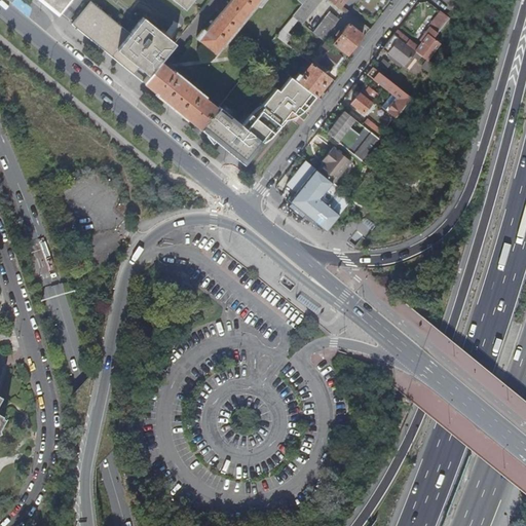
[(41,0),(60,13),(70,0),(41,0)]
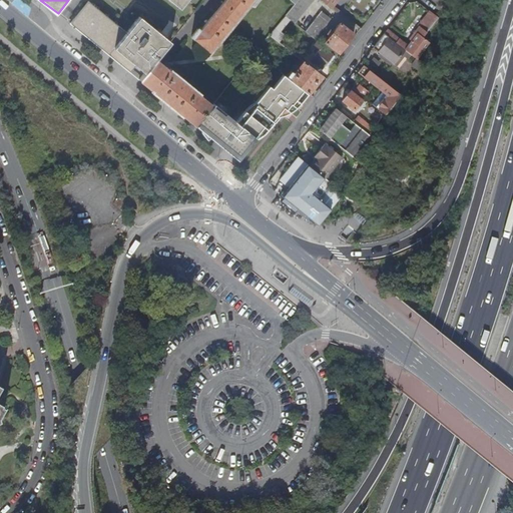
[(210,52),(252,0),(226,0),(201,31),(198,29),(192,37),(210,52)]
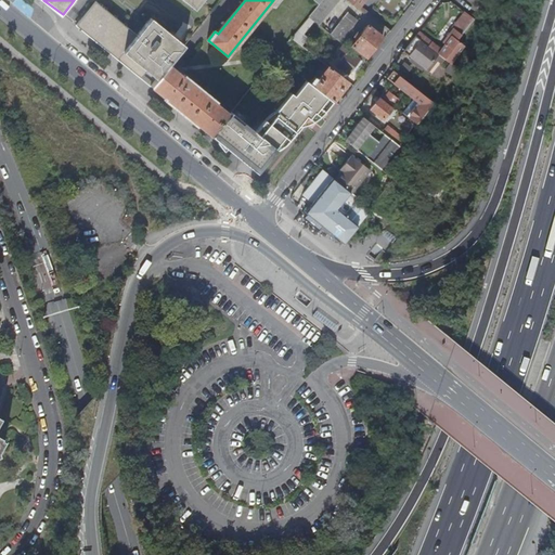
[(340,0),(323,0),(320,5),(310,17),(321,26),(340,0)]
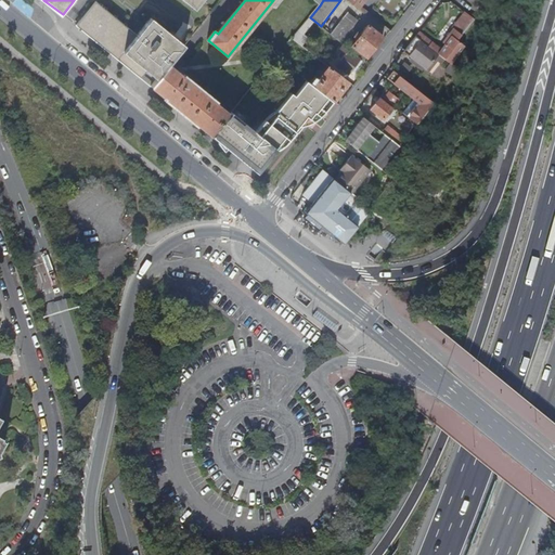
[(347,0),(359,10),(365,0),(347,0)]
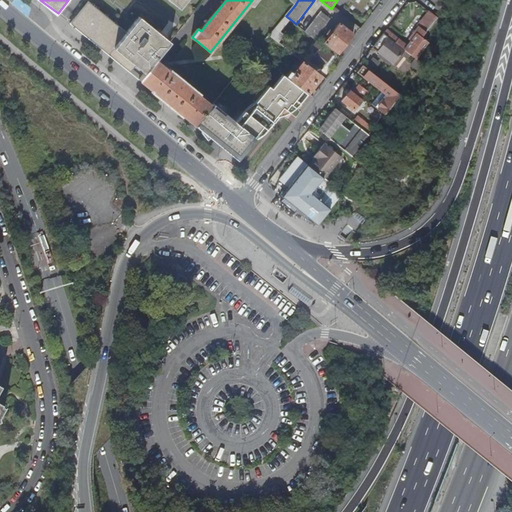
[(345,9),(365,24),(383,0),(337,0),(331,9),(336,13),(341,14),(345,9)]
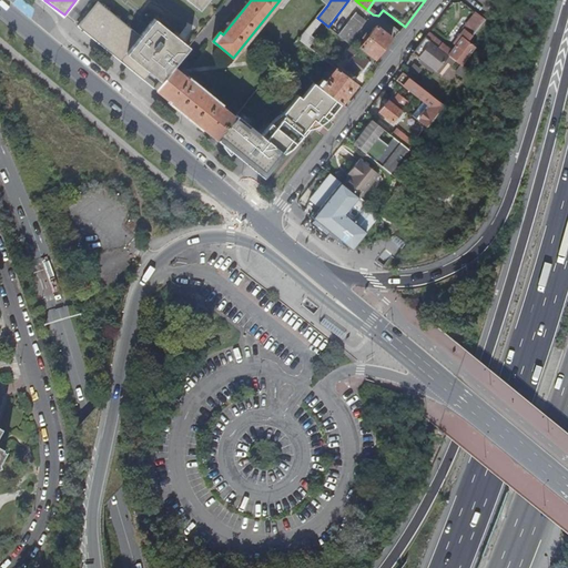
[(161,82),(174,67),(191,46),(156,18),(141,37),(99,2),(79,28),(144,81),(150,73),(161,82)]
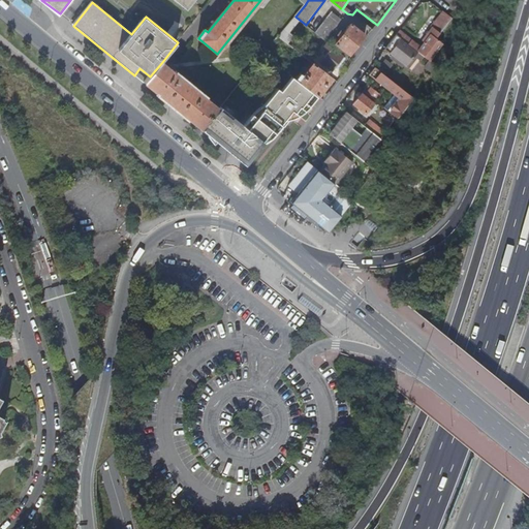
[(333,12),(316,33),(325,40),(342,20),(333,12)]
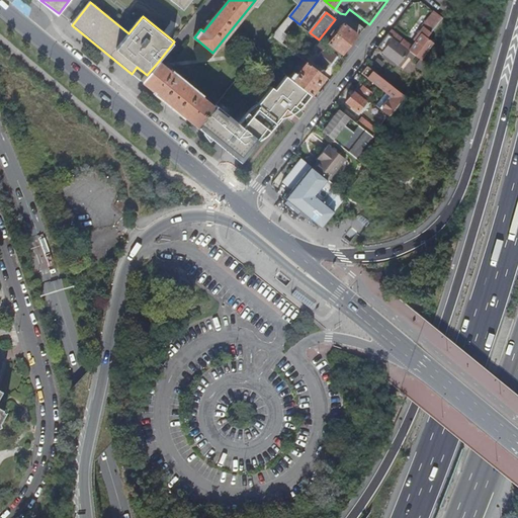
[(431,21),(437,26),(440,22),(432,16),(423,27),(424,28),(424,27),(425,28),(431,21)]
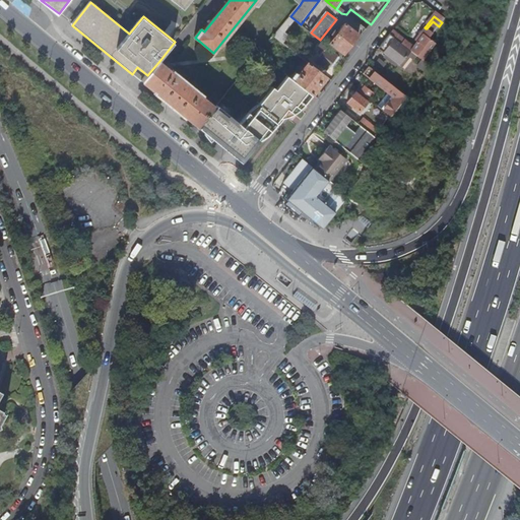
[(390,36),(410,52),(419,59),(423,61),(436,45),(430,39),(439,26),(433,21),(427,28),(426,27),(426,28),(415,42),(417,43),(413,49),(392,31),(390,36)]
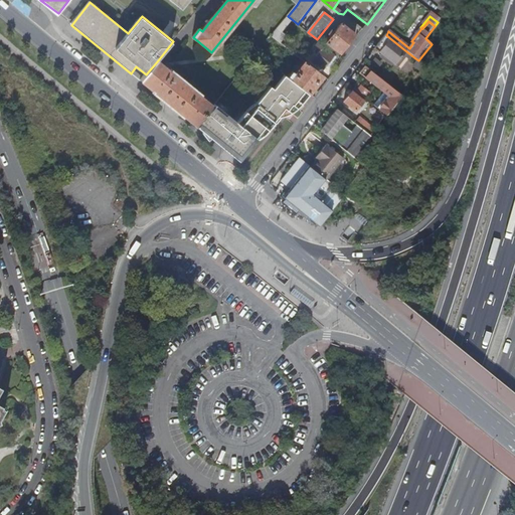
[(332,37),(327,43),(340,54),(355,34),(342,24),(335,33),(333,31),(330,35),(332,37)]
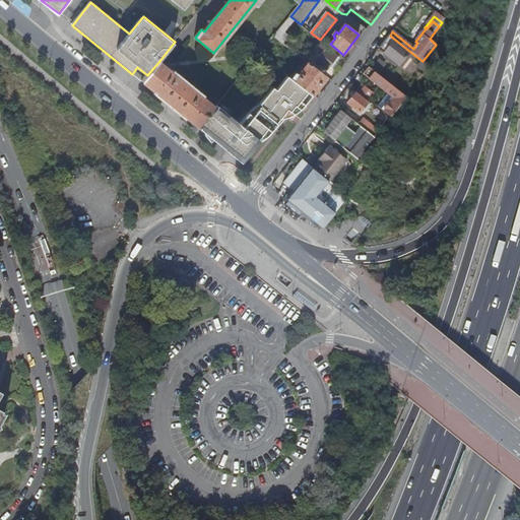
[(274,37),(280,42),(283,44),(289,37),(280,28),(274,37)]
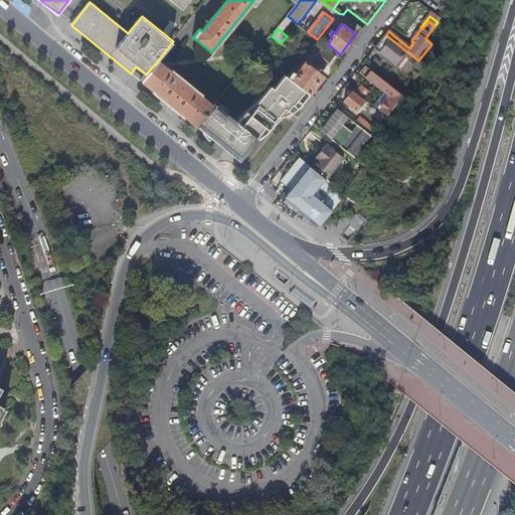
[(406,51),(386,35),(375,49),(395,65),(398,61),(400,62),(403,60),(401,58),(406,51)]
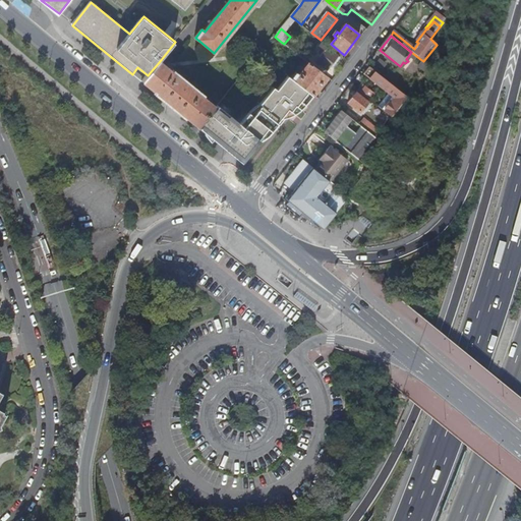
[(281,42),(275,37),(269,43),(276,48),(281,42)]
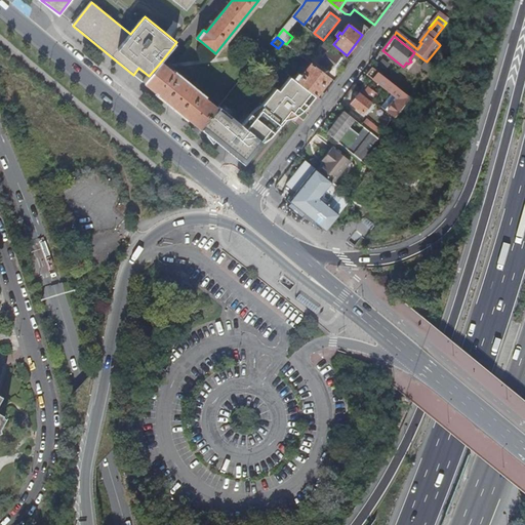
[(330,48),(331,46),(325,42),(322,47),(327,51),(319,63),(329,72),(331,70),(340,57),(330,48)]
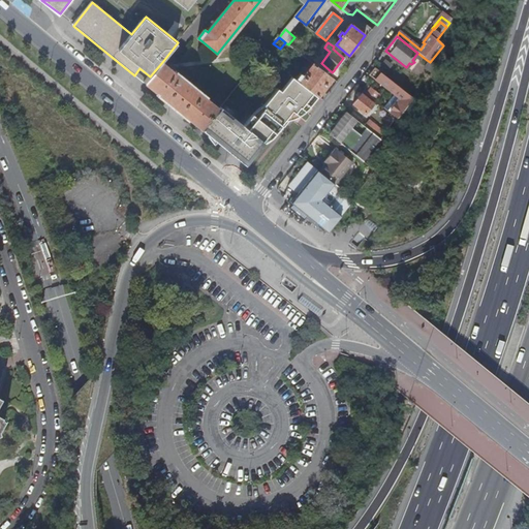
[(305,48),(300,54),(312,63),(317,57),(305,48)]
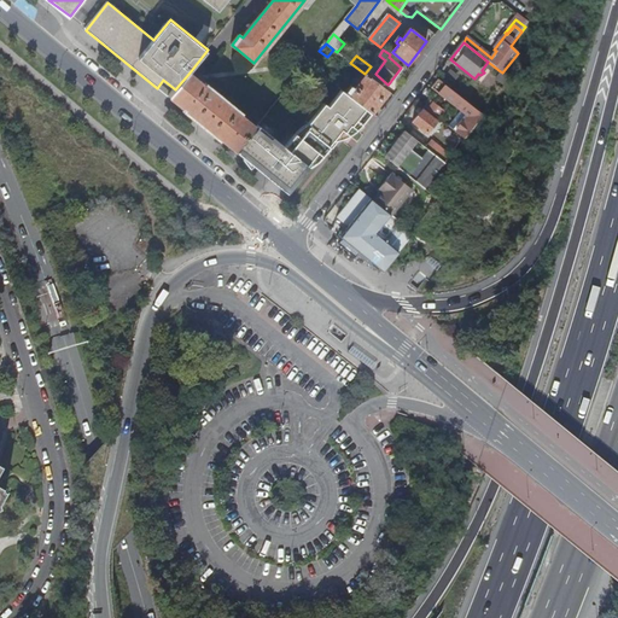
[(289,70),(297,77),(307,65),(298,58),(289,70)]
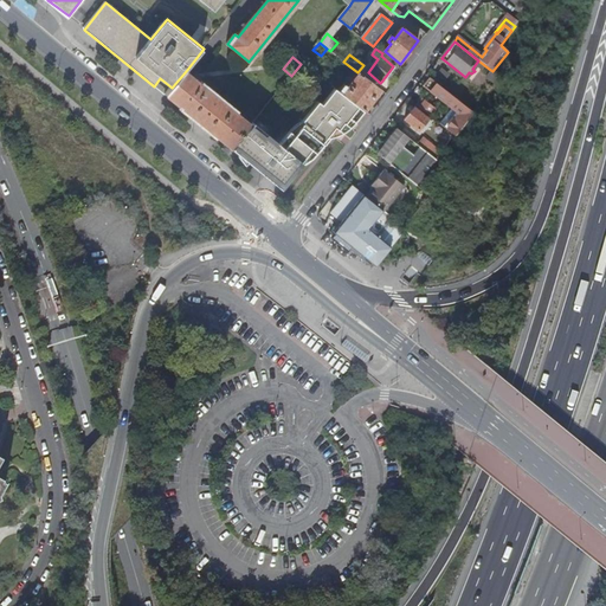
[(395,68),(393,66),(382,81),(385,82),(395,68)]
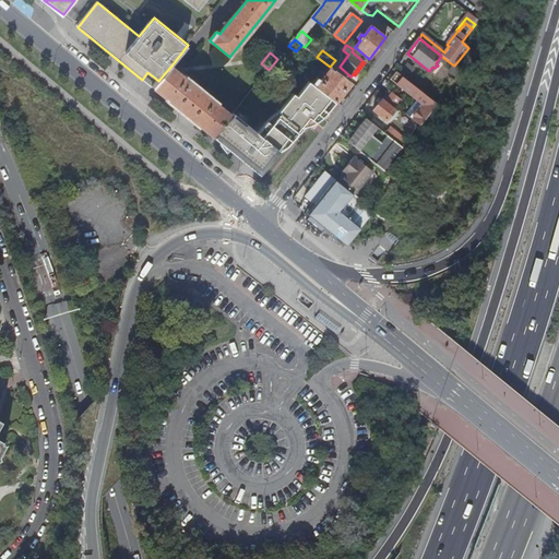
[(408,75),(414,69),(406,62),(401,69),(408,75)]
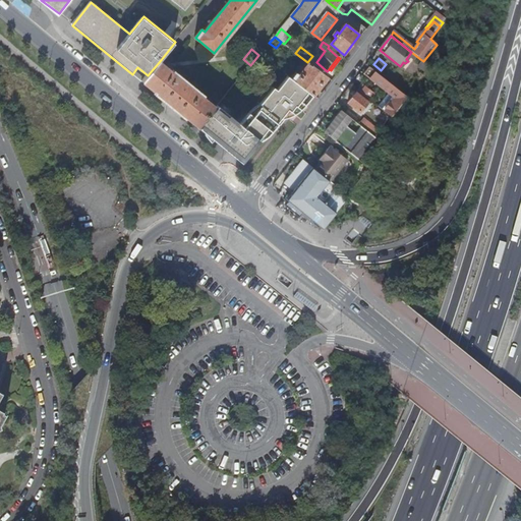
[(424,73),(429,66),(423,61),(420,59),(418,62),(421,63),(417,68),(424,73)]
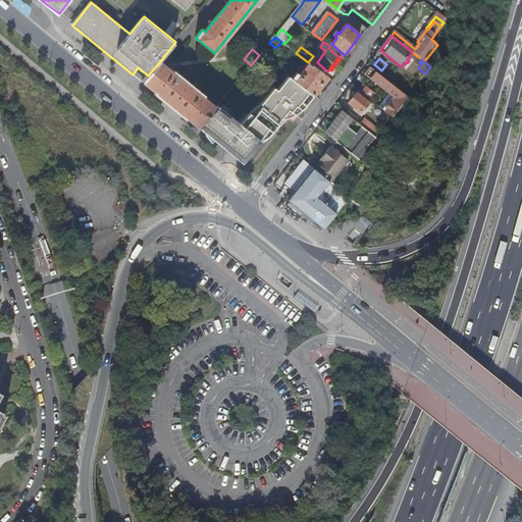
[(200,128),(201,127),(216,108),(160,61),(148,75),(143,83),(200,128)]
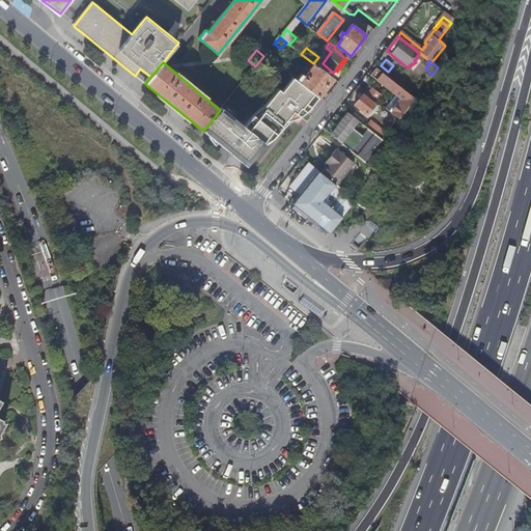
[(302,75),(297,81),(318,98),(333,79),(315,64),(305,77),(302,75)]
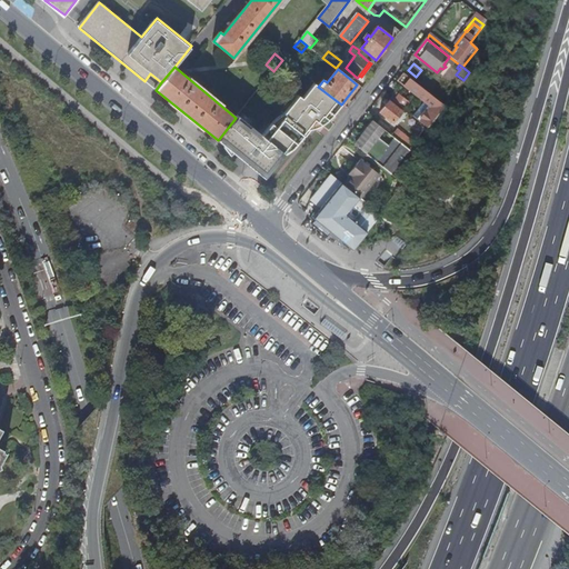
[(421,123),(427,128),(443,107),(405,75),(399,81),(432,109),(421,123)]
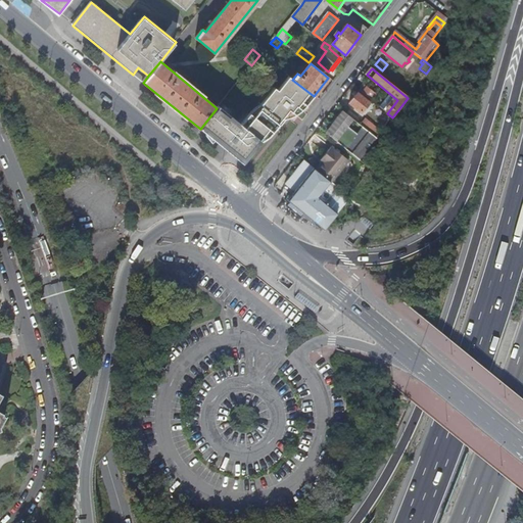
[(241,126),(218,107),(217,108),(201,128),(218,141),(219,139),(225,144),(224,146),(238,158),(240,159),(243,158),(246,157),(266,132),(268,130),(272,132),(278,125),(285,115),(283,114),(287,108),(292,112),(296,107),(298,109),(302,104),(305,107),(314,96),(292,80),(289,78),(278,92),(275,89),(262,105),(263,107),(254,117),(250,114),(241,126)]
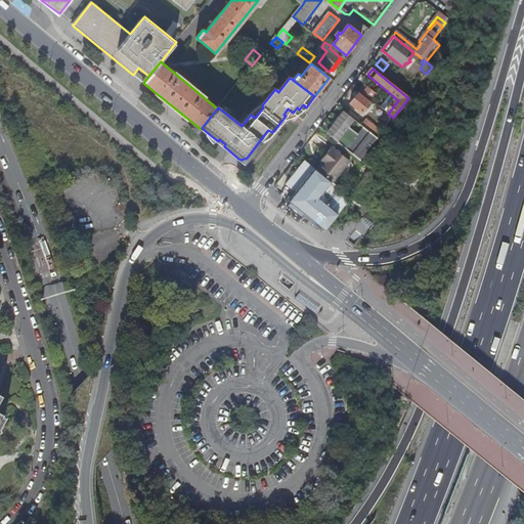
[(362,114),(373,101),(361,92),(359,94),(358,94),(350,103),(362,114)]
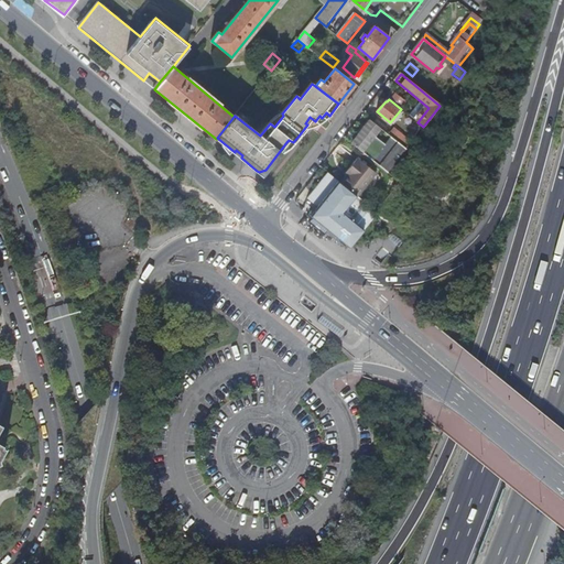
[(370,120),(351,144),(362,152),(381,129),(370,120)]
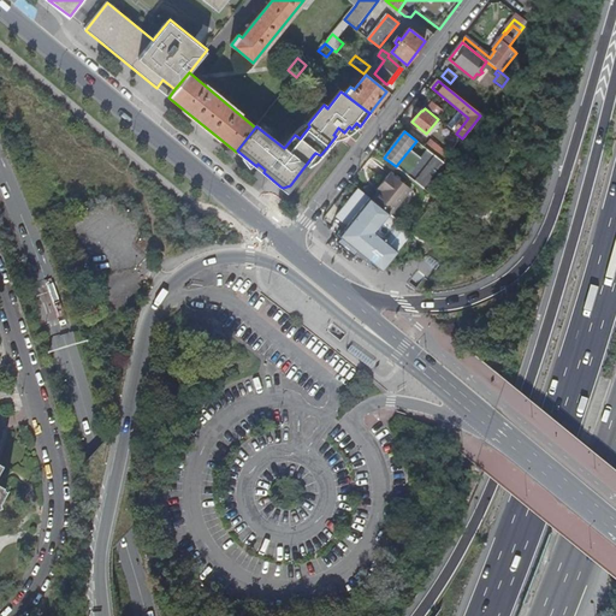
[(439,157),(444,149),(428,138),(424,146),(439,157)]
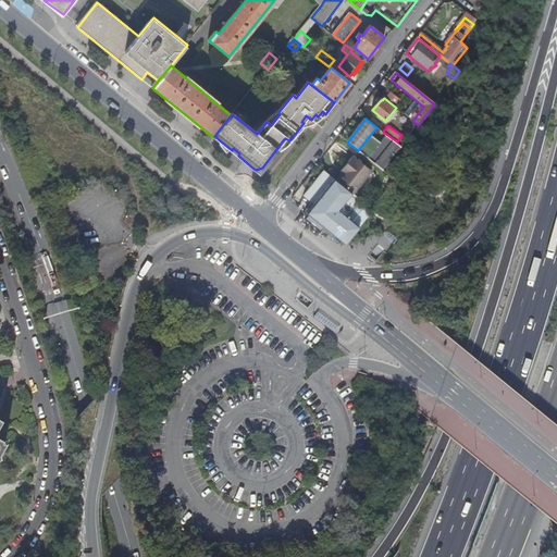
[(232,150),(214,136),(213,137),(252,170),(254,169),(238,156),(239,153),(233,148),(232,150)]
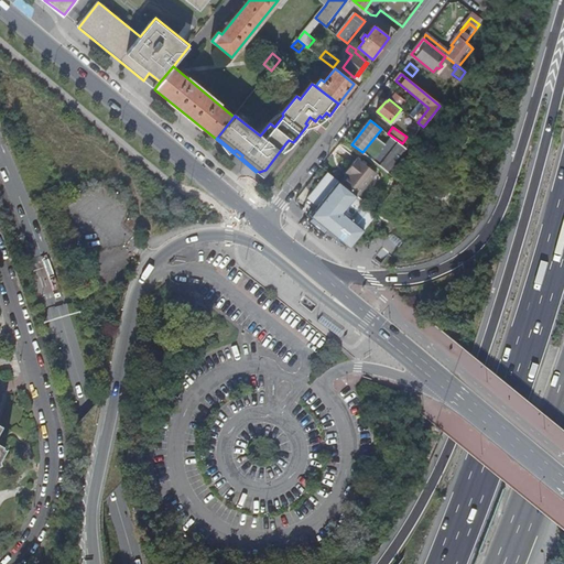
[(267,171),(289,144),(286,142),(266,170),(267,171)]
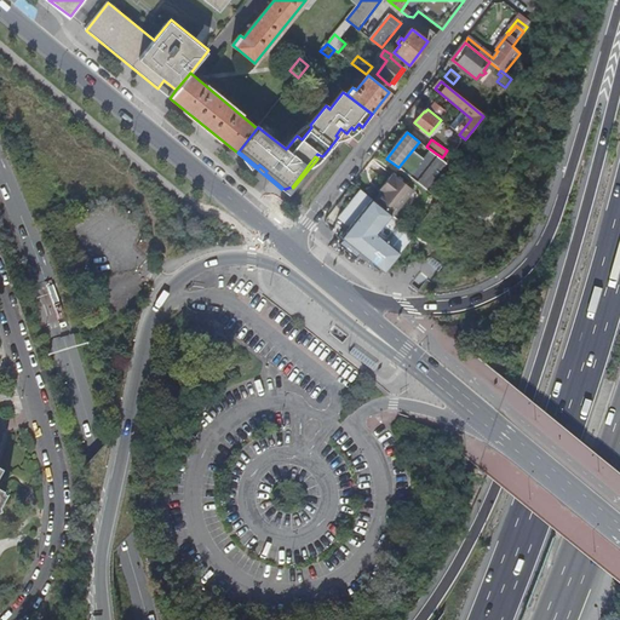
[(383,193),(375,202),(394,217),(413,190),(392,174),(385,184),(388,187),(383,193)]
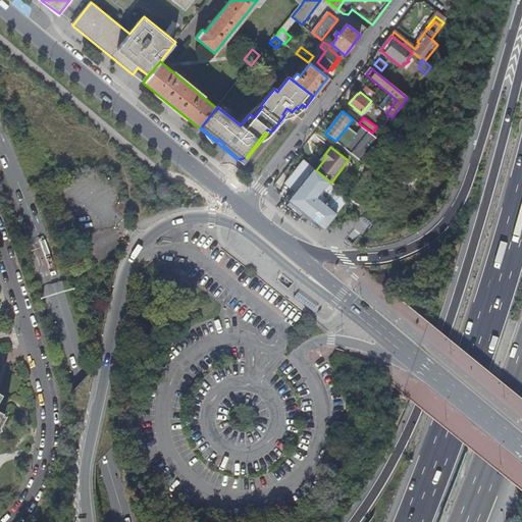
[(291,203),(323,230),(336,213),(318,198),(328,186),(315,175),(312,178),(309,175),(297,192),(299,193),(291,203)]
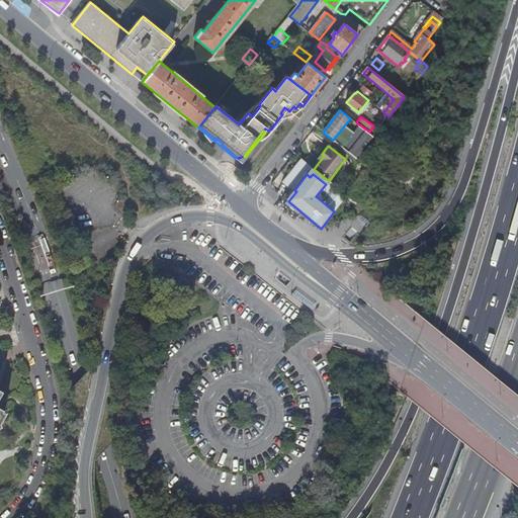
[(0,351),(9,352),(9,341),(0,341),(0,351)]
